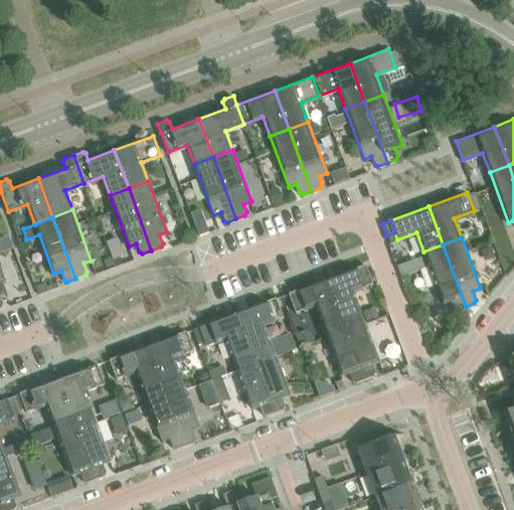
[(458,310),(466,307),(443,244),(423,251),(443,302),(451,299),(454,308),(458,310)]
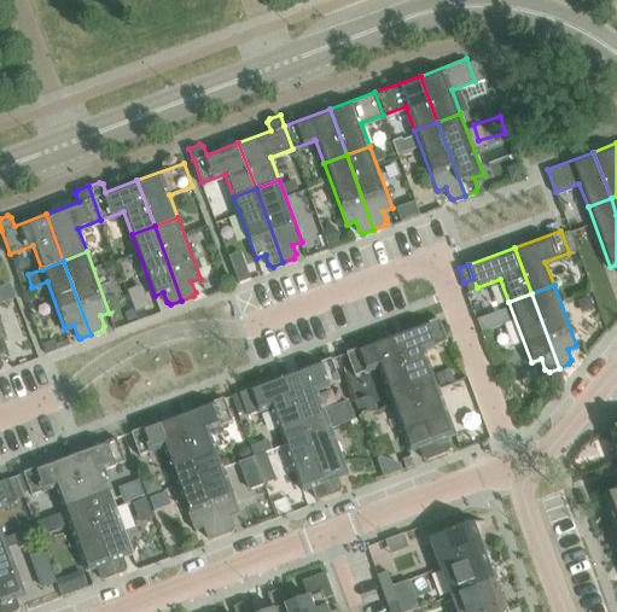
[(440,316),(393,333),(409,379),(432,371),(424,348),(448,338),(440,316)]
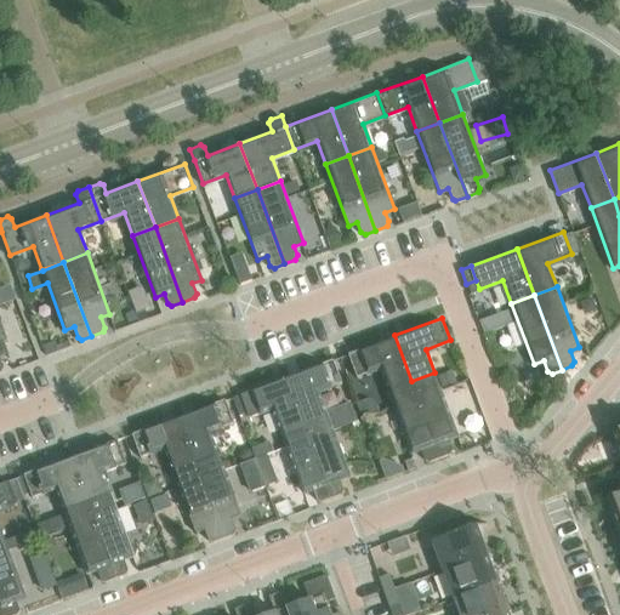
[(381,366),(390,389),(411,381),(394,335),(348,352),(357,375),(381,366)]
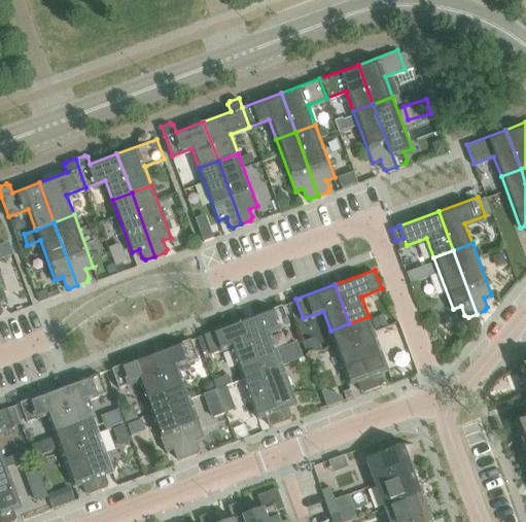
[(282,304),(243,318),(257,357),(278,350),(271,331),(289,323),(282,304)]
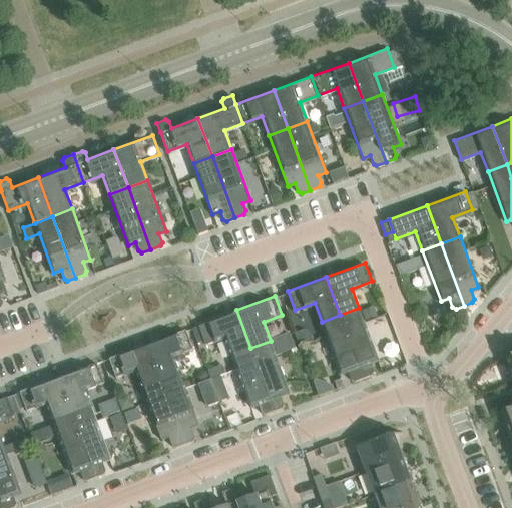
[(359,308),(340,315),(363,376),(372,372),(373,369),(370,360),(378,358),(359,308)]
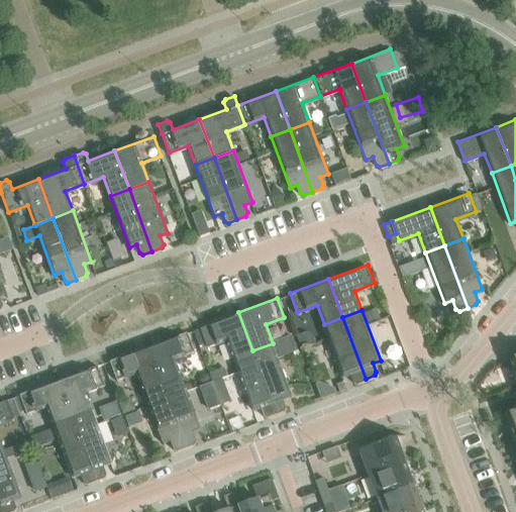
[(226,338),(233,357),(252,350),(238,312),(200,326),(207,345),(226,338)]
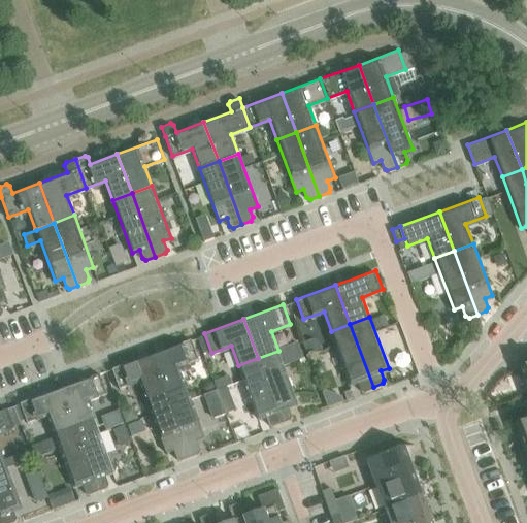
[(364,390),(373,387),(350,324),(331,331),(350,383),(358,380),(361,389),(364,390)]
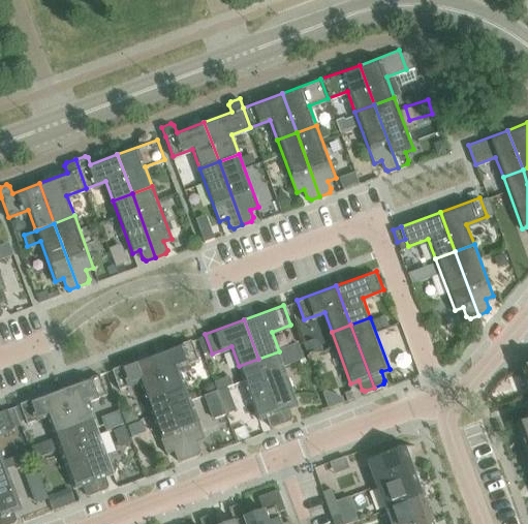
[(191,339),(152,353),(166,393),(186,386),(179,366),(198,359),(191,339)]
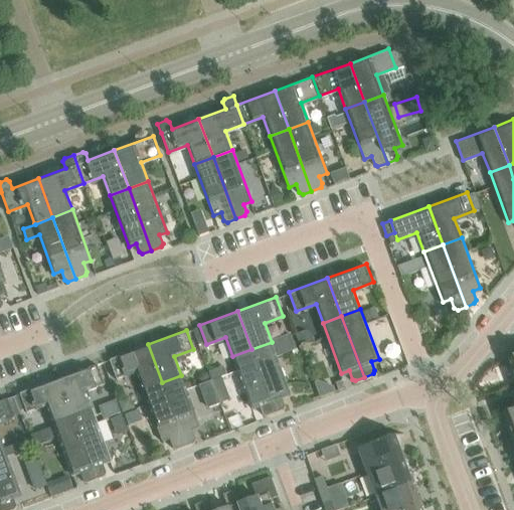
[(272,342),(251,349),(275,410),(285,406),(286,403),(283,394),(290,392),(272,342)]
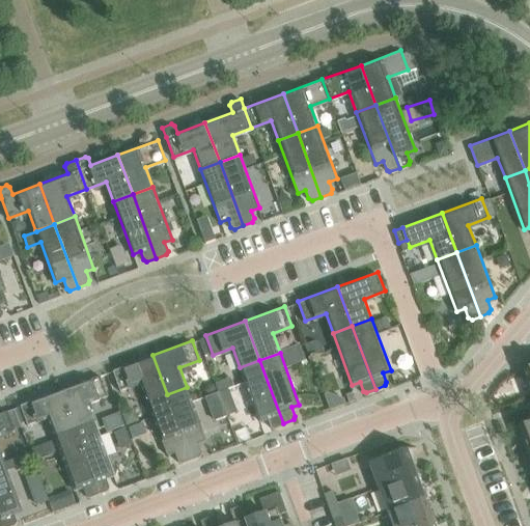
[(140,382),(147,402),(167,394),(152,355),(113,369),(120,389),(140,382)]
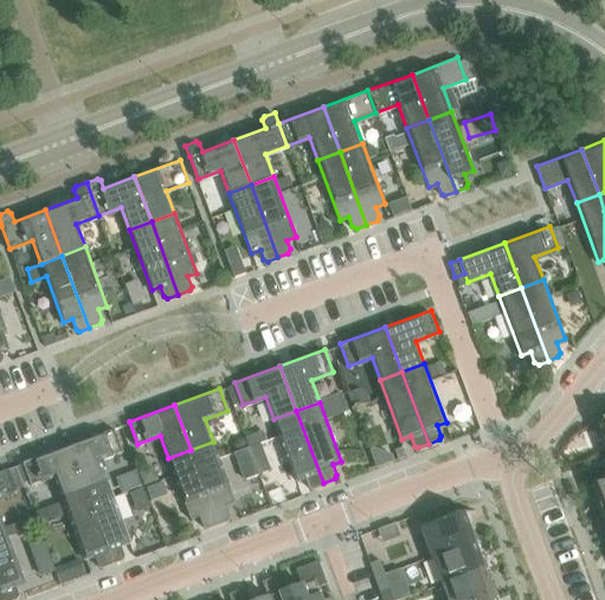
[(313,486),(323,483),(296,411),(274,419),(296,478),(304,475),(308,485),(313,486)]
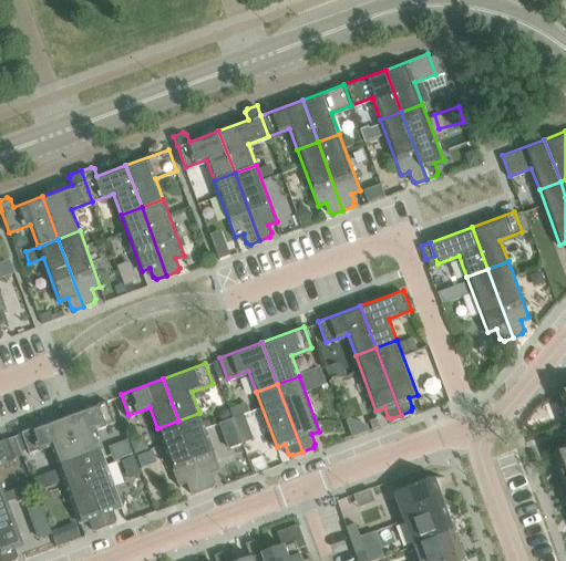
[(106,400),(64,415),(80,457),(101,449),(93,428),(114,421),(106,400)]
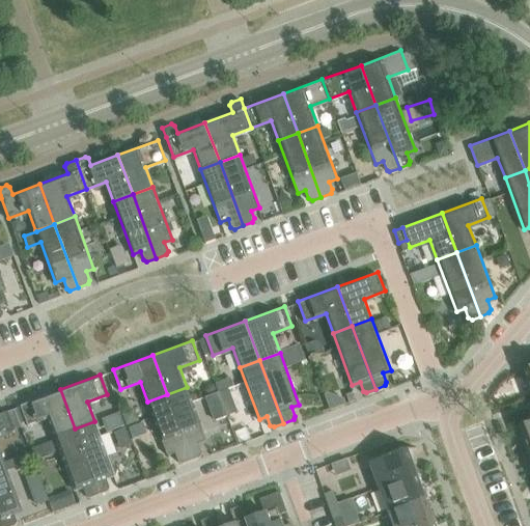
[(187,387),(167,394),(191,458),(200,454),(202,450),(199,442),(206,439),(187,387)]
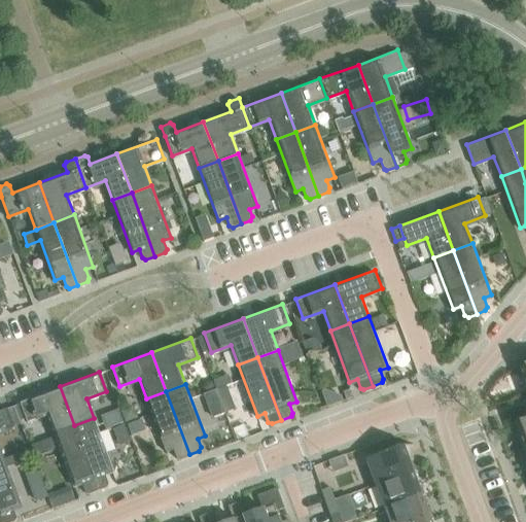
[(46,413),(54,433),(74,425),(60,386),(21,401),(28,420),(46,413)]
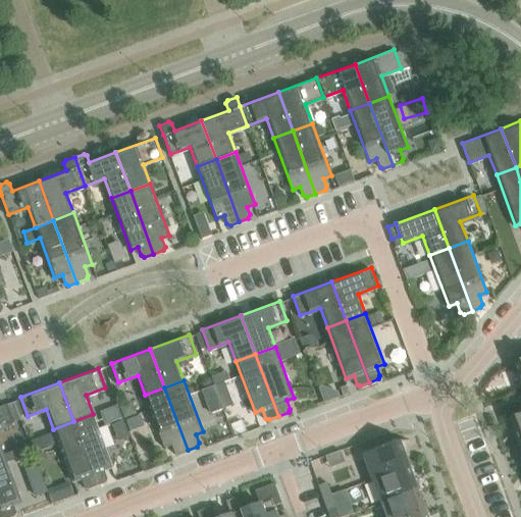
[(178,454),(188,450),(164,388),(145,395),(163,446),(171,444),(174,452),(178,454)]
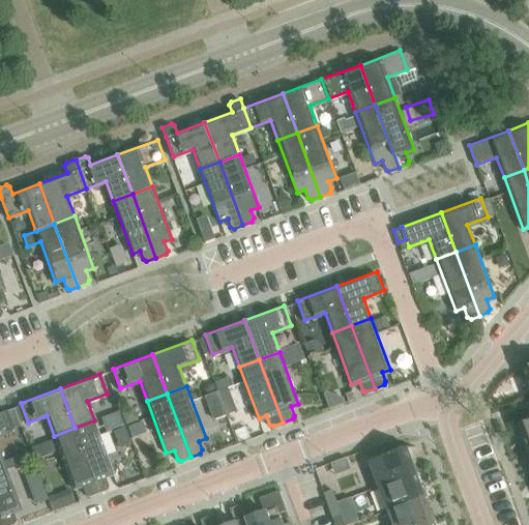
[(7,408),(0,411),(0,456),(2,455),(0,449),(0,433),(13,428),(7,408)]
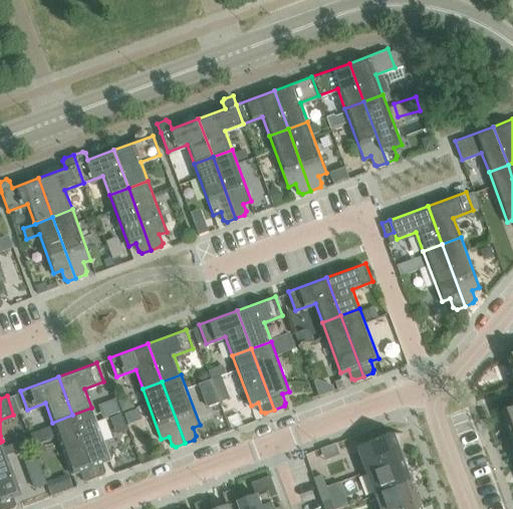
[(512,434),(512,406),(502,411),(511,435),(512,434)]
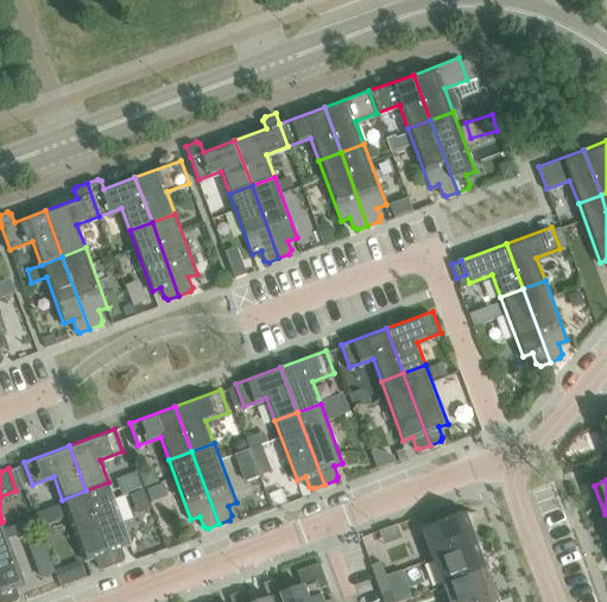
[(108,482),(86,490),(113,563),(124,559),(126,555),(122,545),(131,542),(108,482)]
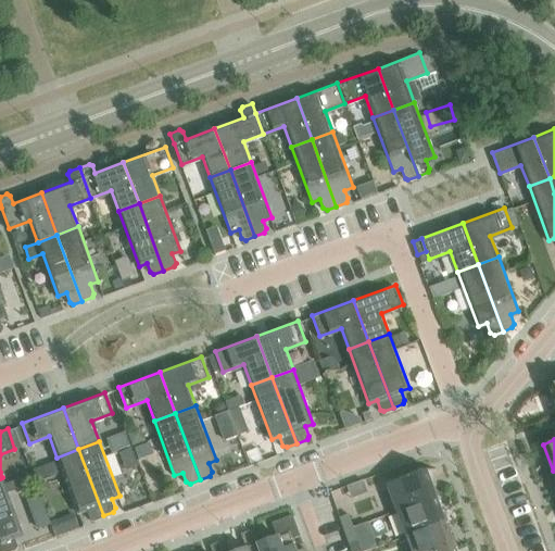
[(93,520),(103,515),(78,449),(57,458),(77,512),(86,509),(89,517),(93,520)]
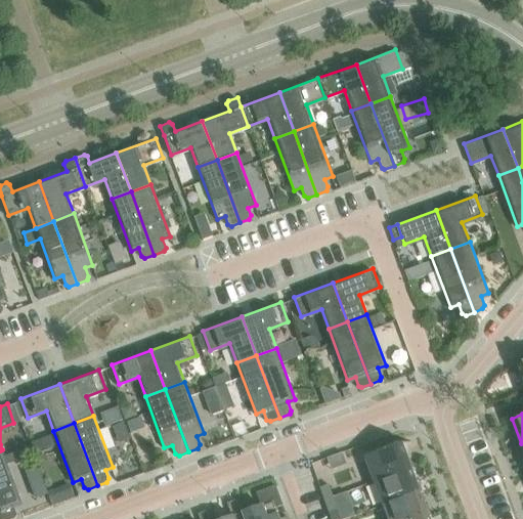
[(364,455),(373,479),(409,465),(400,441),(364,455)]
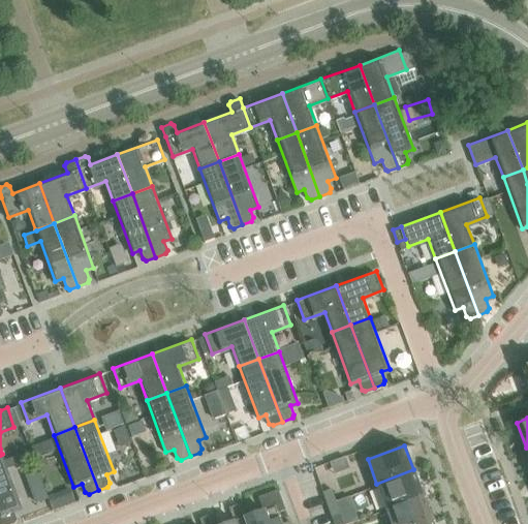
[(2,454),(0,455),(0,509),(5,523),(6,523),(14,521),(17,517),(13,509),(21,505),(2,454)]
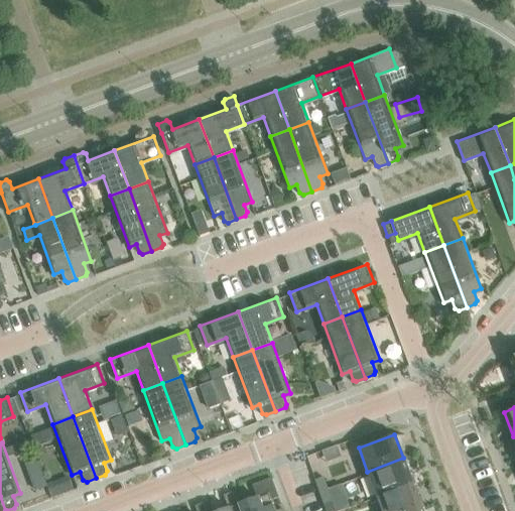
[(367,472),(376,495),(412,482),(403,458),(367,472)]
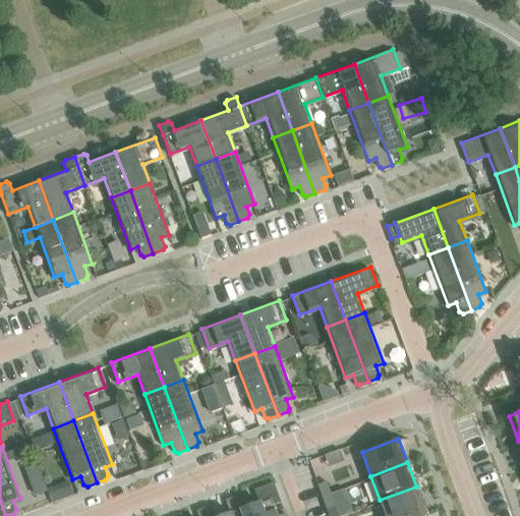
[(247,504),(241,507),(240,507),(243,515),(277,515),(272,502),(280,499),(272,479),(253,486),(257,497),(246,501),(247,504)]
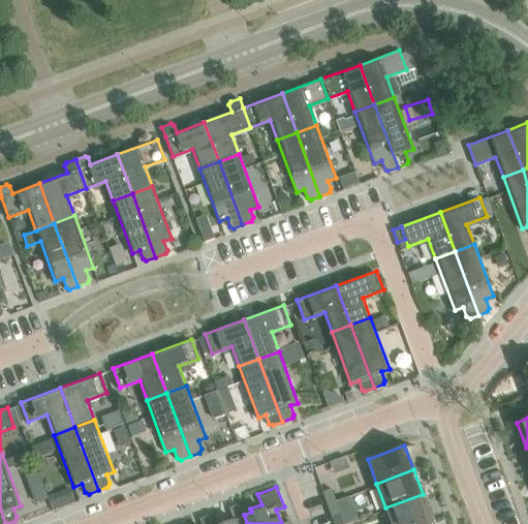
[(321,491),(327,502),(335,499),(331,487),(321,491)]
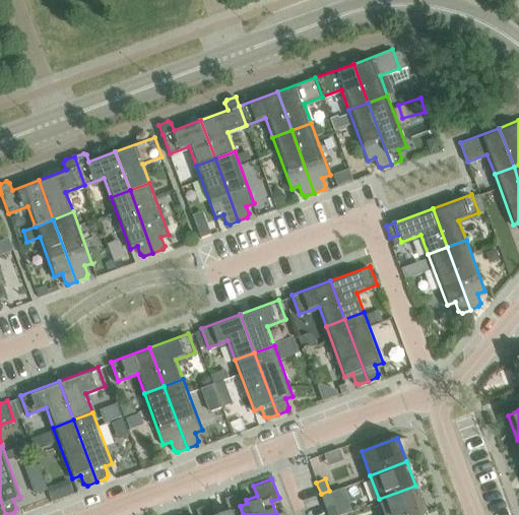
[(379,499),(385,514),(406,514),(424,509),(415,486),(379,499)]
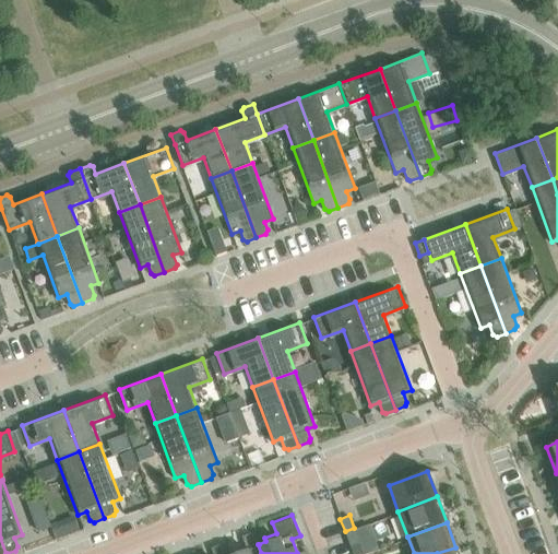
[(354,528),(345,531),(349,544),(359,541),(354,528)]
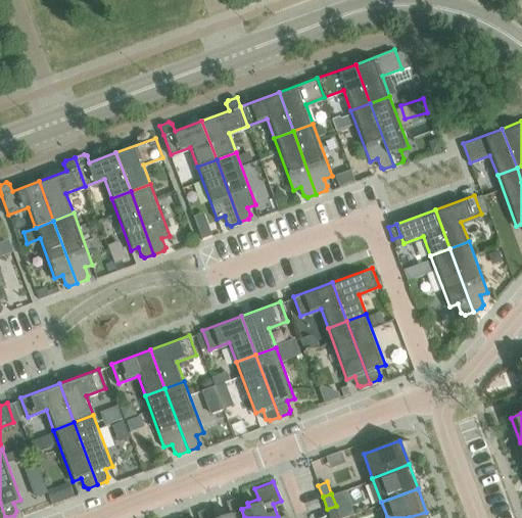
[(220,517),(216,517),(244,517),(241,509),(242,509),(237,495),(226,500),(230,510),(219,514),(220,517)]
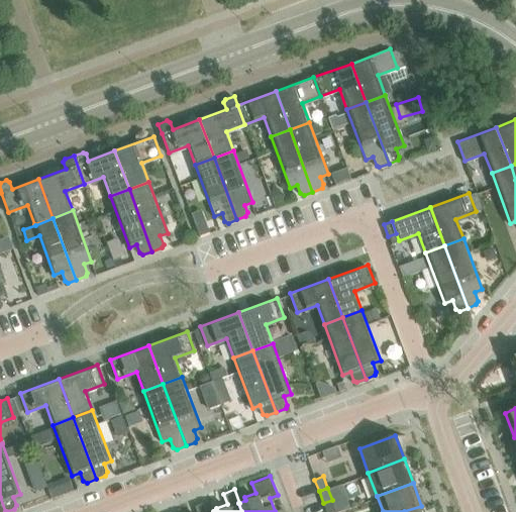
[(210,511),(206,500),(195,504),(197,511),(210,511)]
